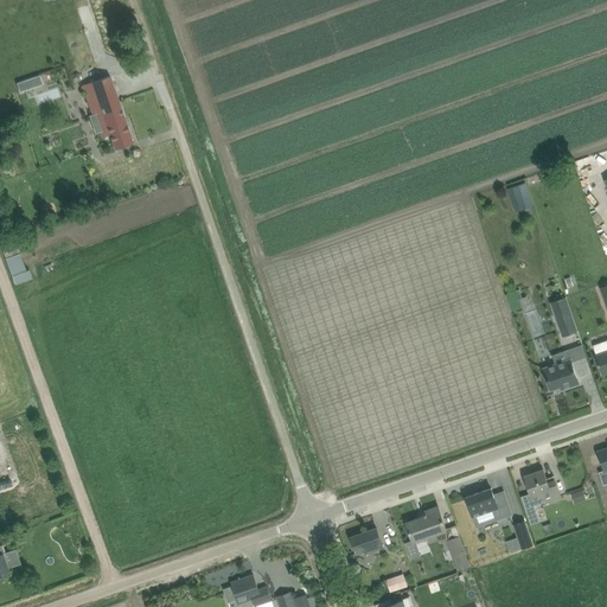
[(82,85),(83,87),(93,115),(94,115),(102,113),(107,127),(102,129),(104,136),(110,135),(115,149),(122,147),(133,144),(133,142),(119,102),(110,76),(83,84),(82,85)]
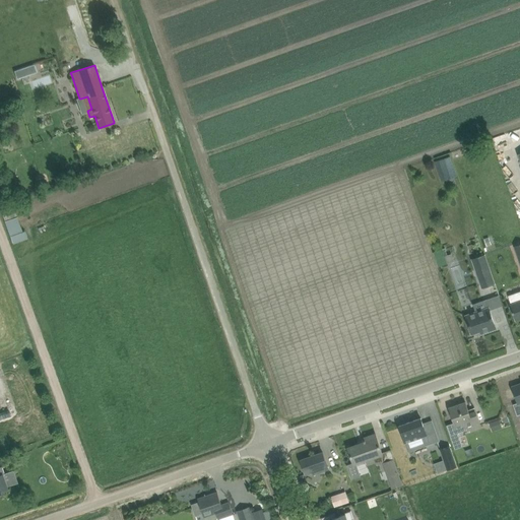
[(33,90),(53,82),(50,74),(29,82),(33,90)]
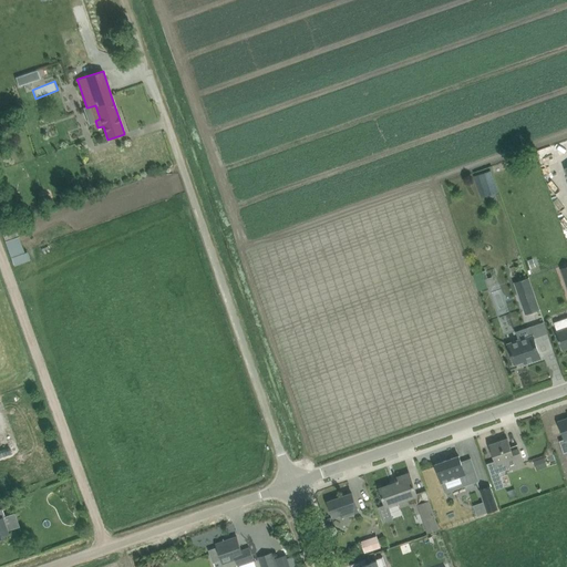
[(478,171),(485,193),(497,188),(490,166),(478,171)]
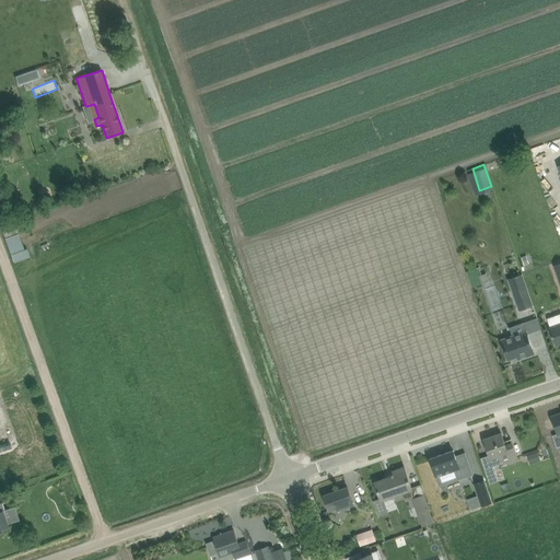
[(476,268),(467,271),(473,287),(481,284),(476,268)]
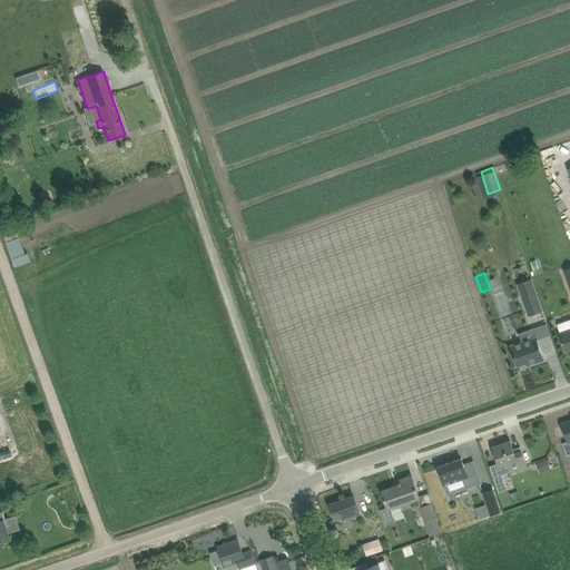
[(518,284),(529,315),(542,311),(532,279),(518,284)]
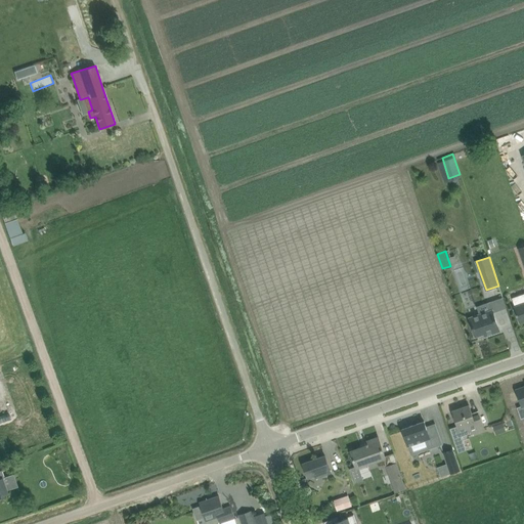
[(520,323),(523,321),(523,303),(515,307),(520,323)]
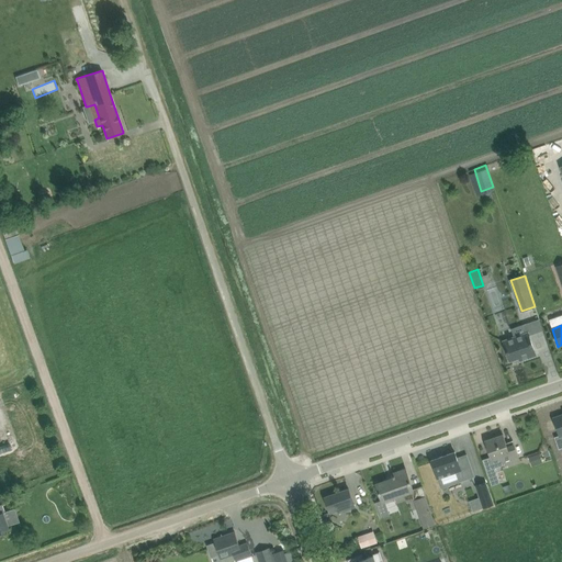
[(528,333),(515,337),(504,340),(510,361),(520,358),(520,360),(521,360),(527,359),(537,355),(529,335),(528,333)]
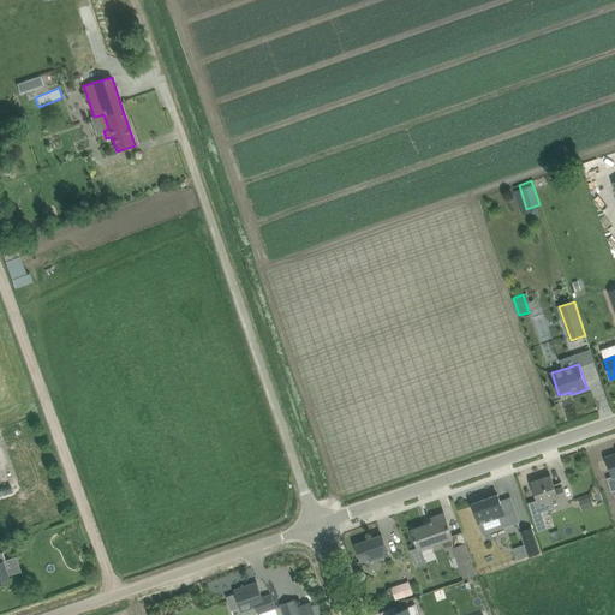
[(614,453),(604,458),(611,478),(614,476),(614,453)]
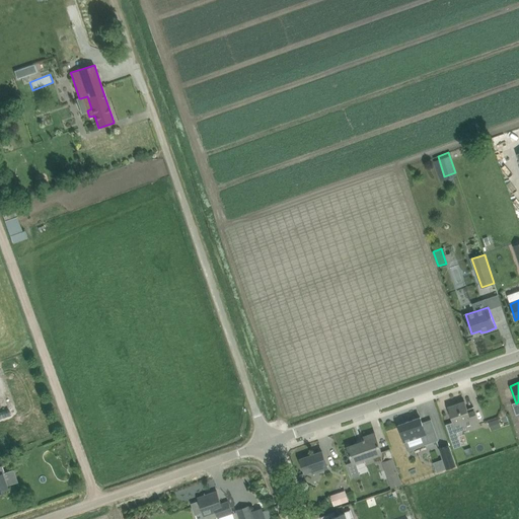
[(480,425),(478,420),(475,411),(469,413),(465,401),(449,408),(454,424),(463,421),(466,429),(480,425)]
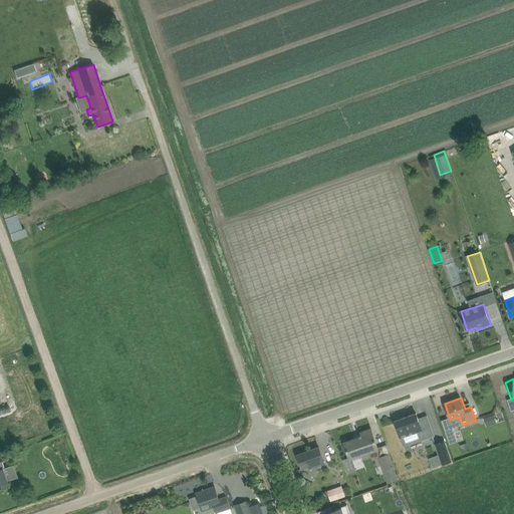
[(419,419),(417,414),(395,421),(404,447),(435,436),(428,415),(419,419)]
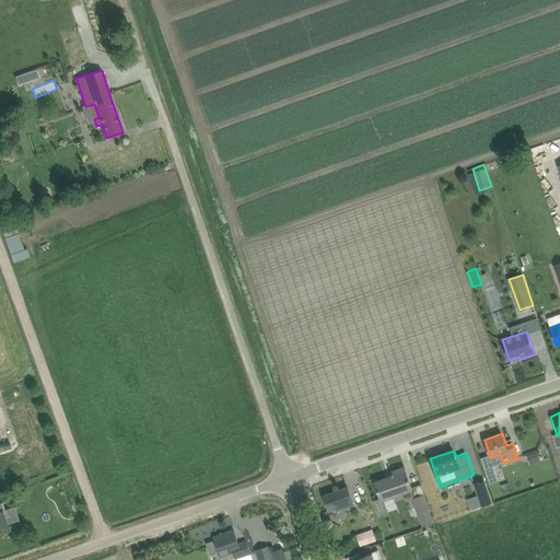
[(535,463),(541,461),(538,452),(532,454),(535,463)]
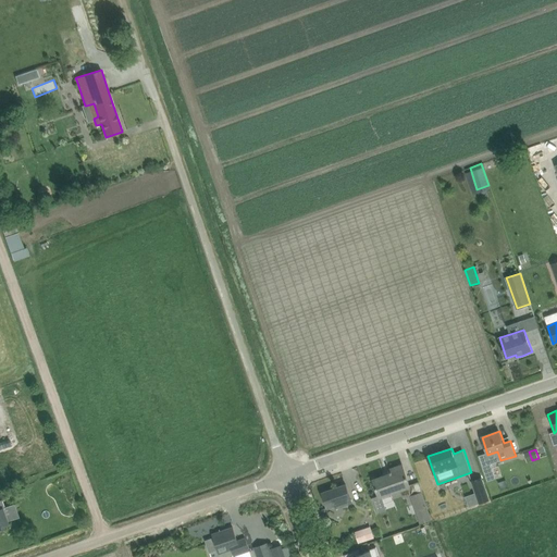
[(380,497),(410,486),(403,465),(390,469),(391,473),(373,480),(380,497)]
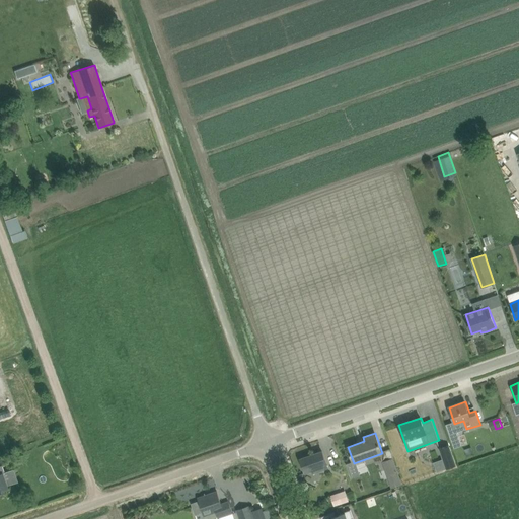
[(440,448),(447,468),(457,465),(450,445),(440,448)]
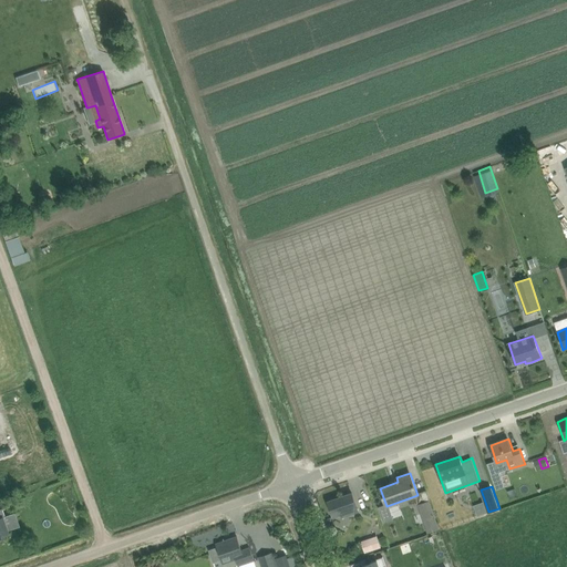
[(328,502),(333,517),(341,514),(342,517),(359,511),(352,493),(343,496),(328,502)]
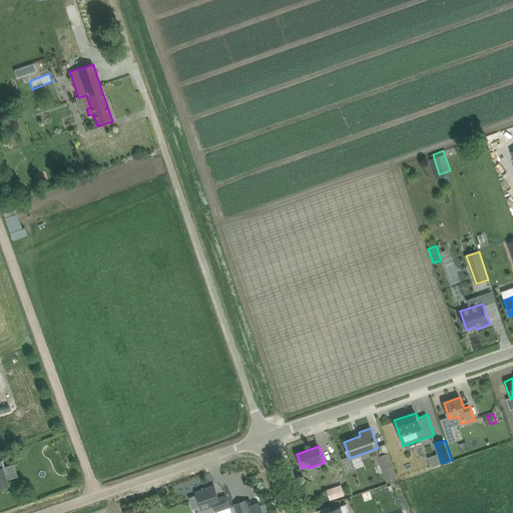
[(381,456),(378,457),(385,476),(379,478),(381,484),(387,482),(387,483),(398,479),(389,454),(381,456)]
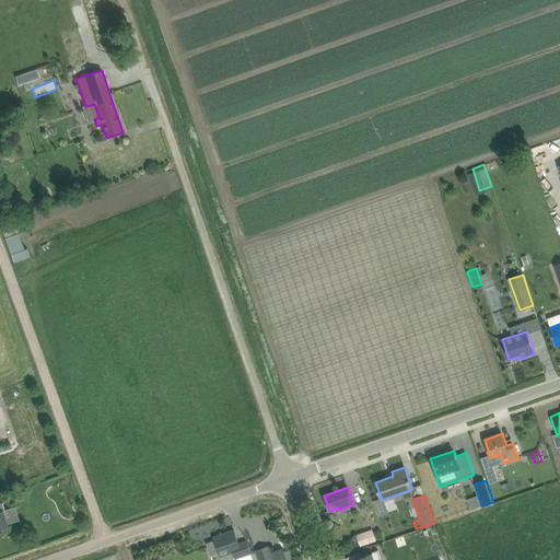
[(234,529),(224,533),(225,536),(214,539),(216,540),(207,544),(211,556),(219,552),(221,557),(233,552),(235,559),(251,553),(247,541),(238,544),(234,529)]
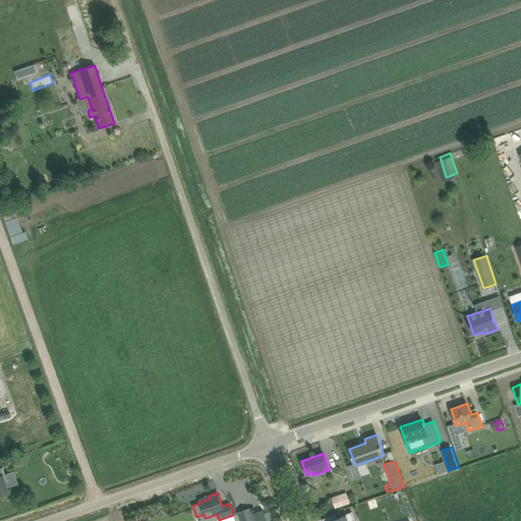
[(350,503),(347,493),(335,497),(332,498),(336,508),(350,503)]
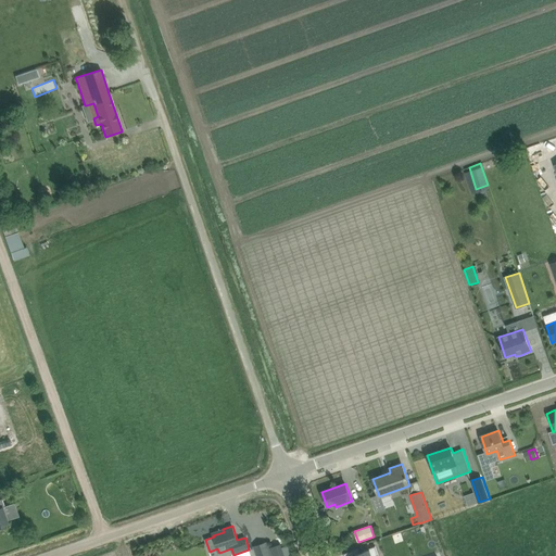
[(254,546),(256,555),(272,555),(267,542),(254,546)]
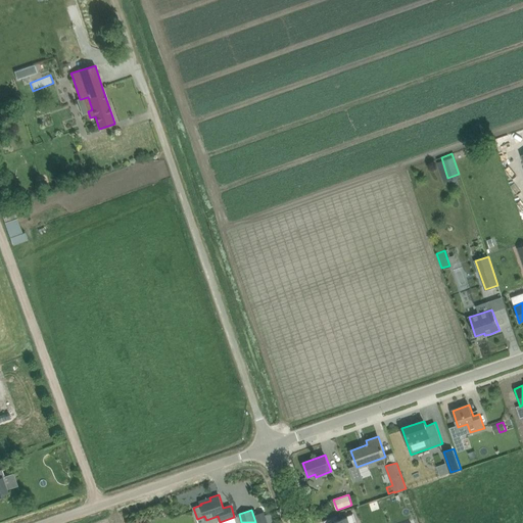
[(336,516),(323,521),(324,522),(349,522),(354,522),(355,522),(353,514),(352,515),(337,520),(336,516)]
